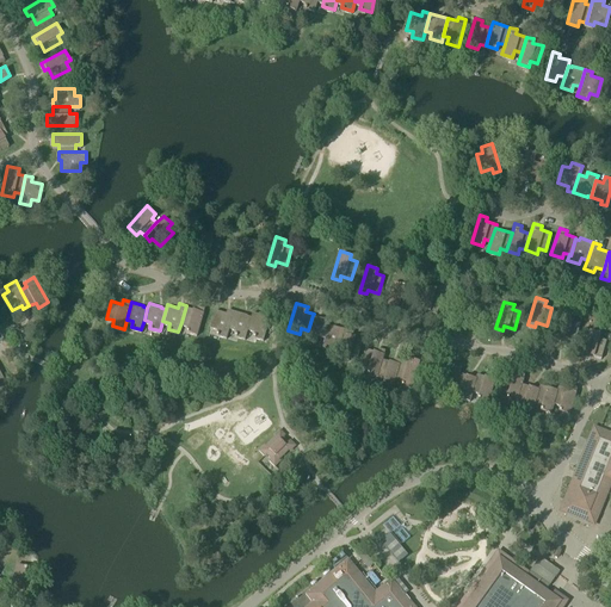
[(186,305),(181,322),(187,323),(186,329),(197,333),(204,307),(197,304),(196,308),(186,305)]
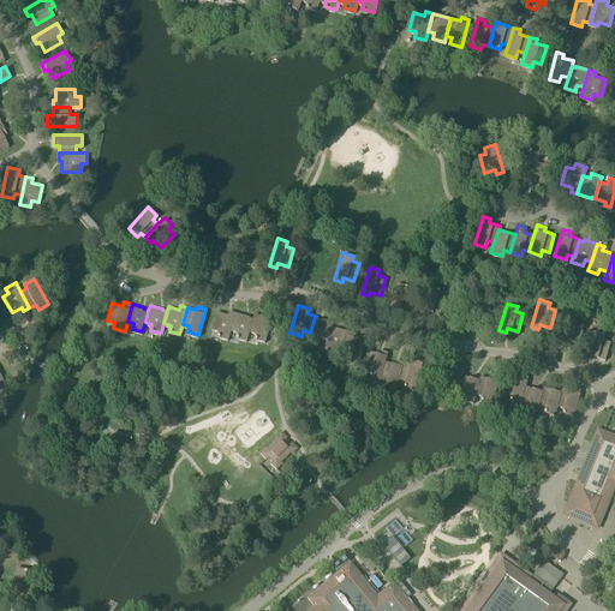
[(228,339),(231,329),(236,311),(230,309),(227,313),(218,310),(212,328),(218,330),(216,335),(228,339)]
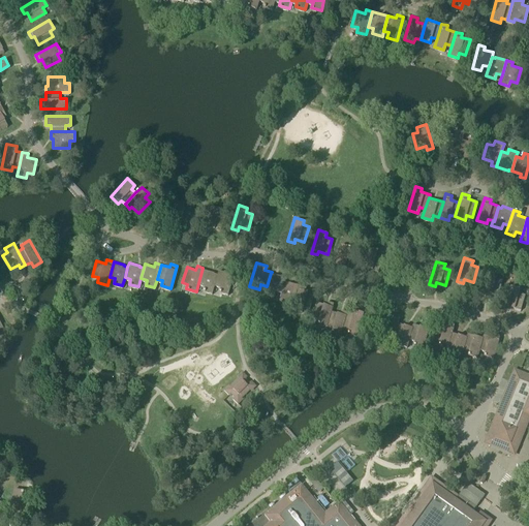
[(218,269),(217,273),(214,283),(215,284),(220,285),(219,290),(227,292),(235,269),(226,267),(225,271),(218,269)]
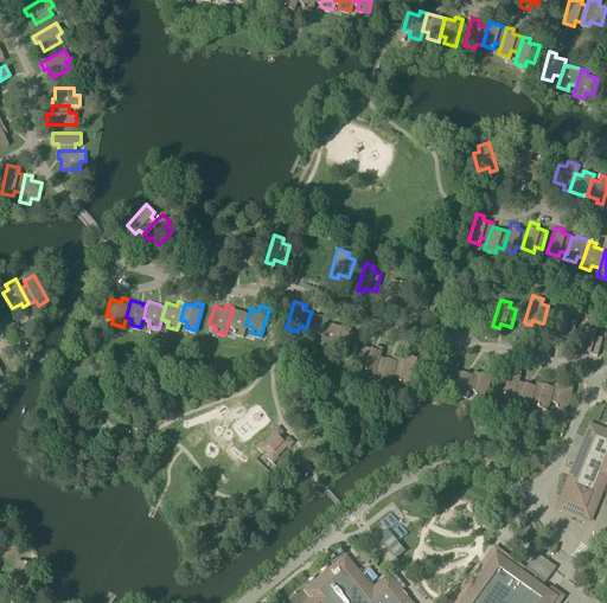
[(244,310),(232,307),(228,325),(234,326),(232,332),(243,335),(247,326),(246,325),(249,313),(244,312),(244,310)]
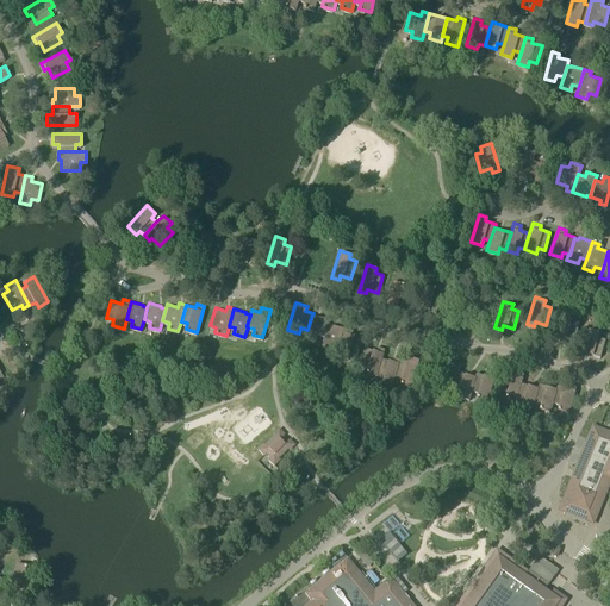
[(572,318),(573,313),(562,310),(555,337),(562,339),(564,335),(573,338),(579,320),(572,318)]
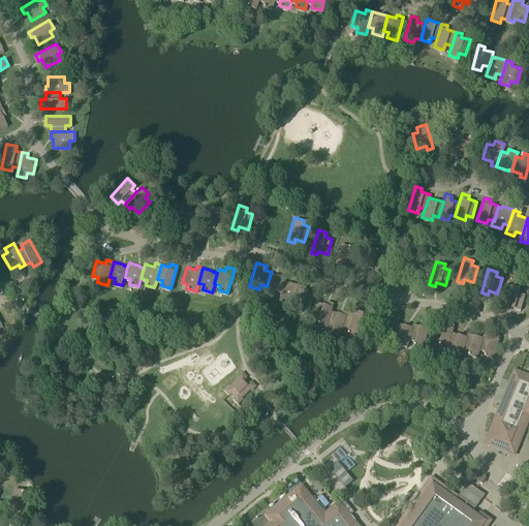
[(274,274),(271,273),(267,286),(265,292),(274,296),(275,289),(281,291),(285,280),(286,276),(275,273),(274,274)]
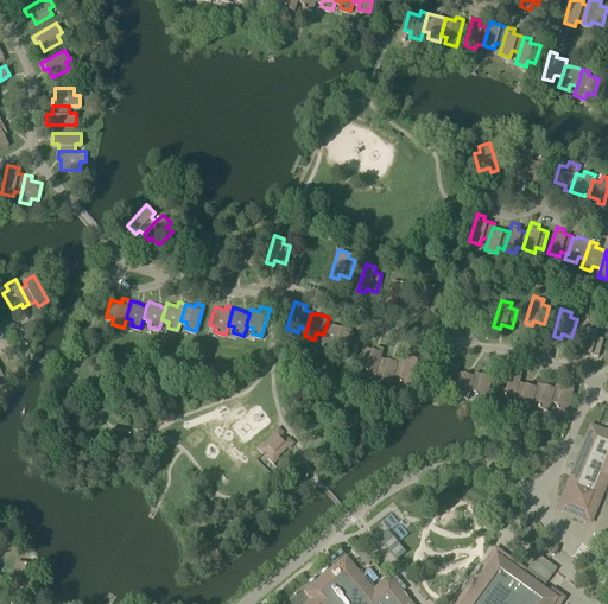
[(333,342),(340,344),(344,326),(331,322),(331,323),(328,322),(323,335),(321,343),(331,347),(333,342)]
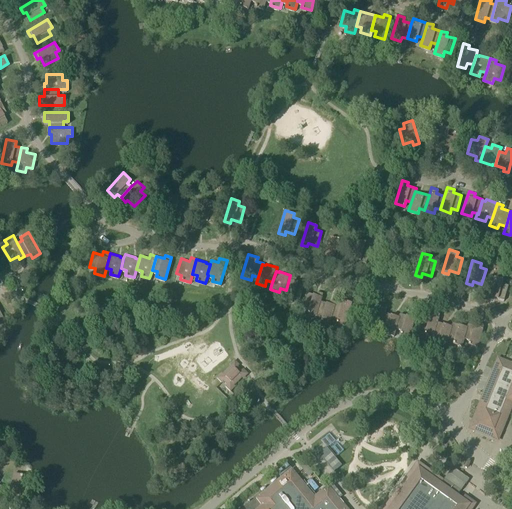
[(297,277),(290,275),(286,290),(283,298),(292,301),(294,295),(300,297),(304,283),(296,280),(297,277)]
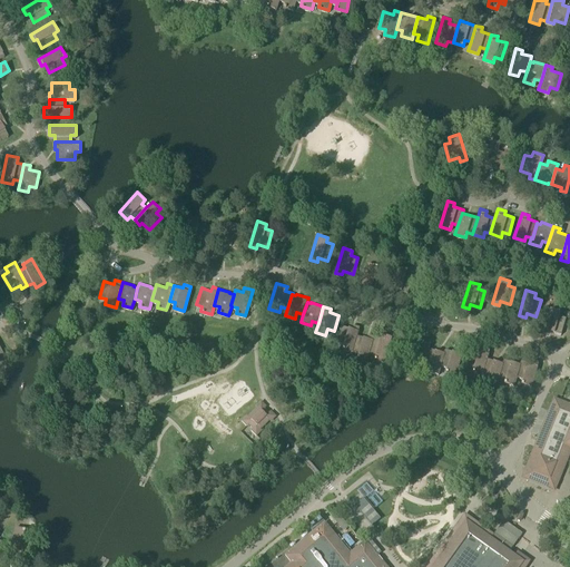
[(559,313),(560,309),(550,306),(543,331),(550,333),(551,330),(561,332),(566,315),(559,313)]
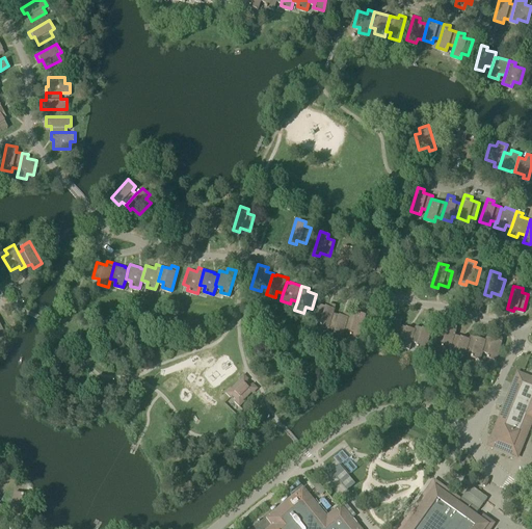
[(328,326),(334,311),(336,302),(329,300),(327,305),(319,302),(314,318),(320,319),(319,324),(328,326)]
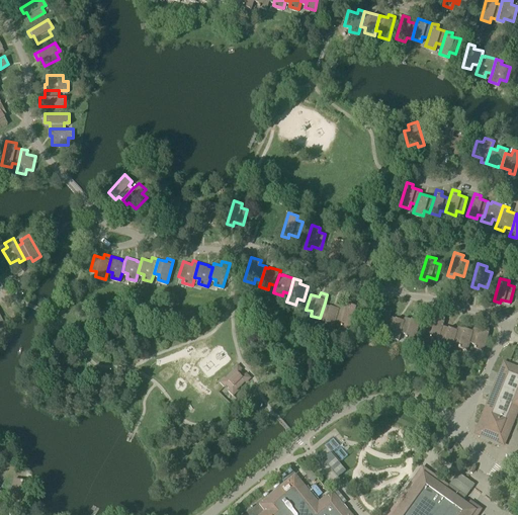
[(340,305),(336,319),(341,321),(340,325),(349,328),(355,304),(347,302),(345,306),(340,305)]
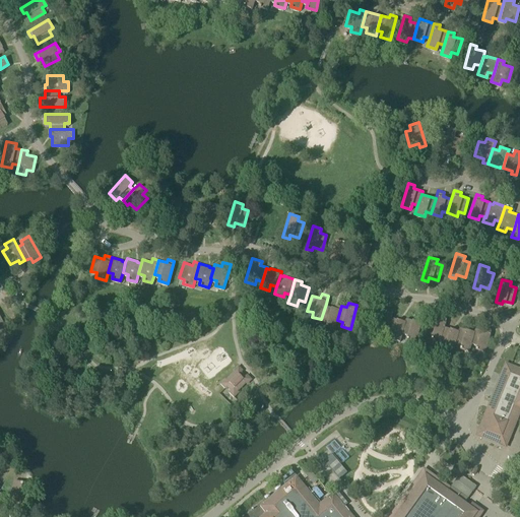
[(334,307),(326,304),(321,319),(327,321),(325,326),(335,328),(337,320),(341,306),(335,304),(334,307)]
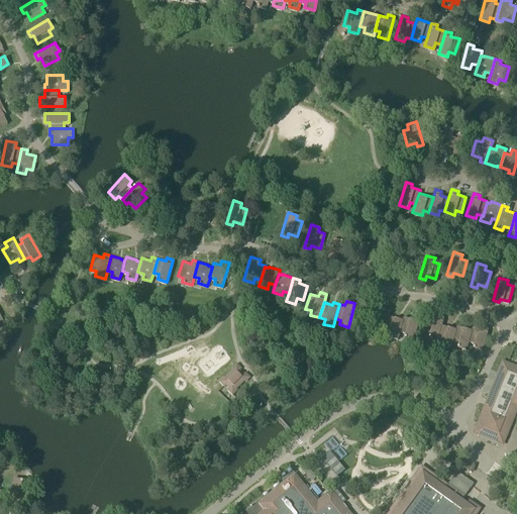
[(385,328),(389,314),(391,306),(385,304),(384,308),(375,305),(370,320),(377,321),(375,326),(385,328)]
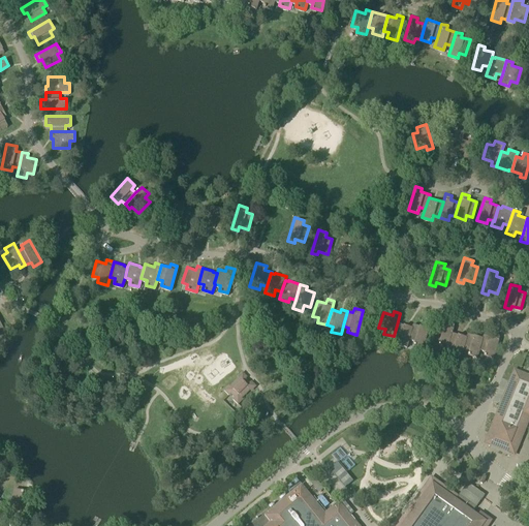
[(447,346),(452,331),(455,322),(447,320),(446,325),(438,321),(433,337),(439,339),(438,344),(447,346)]
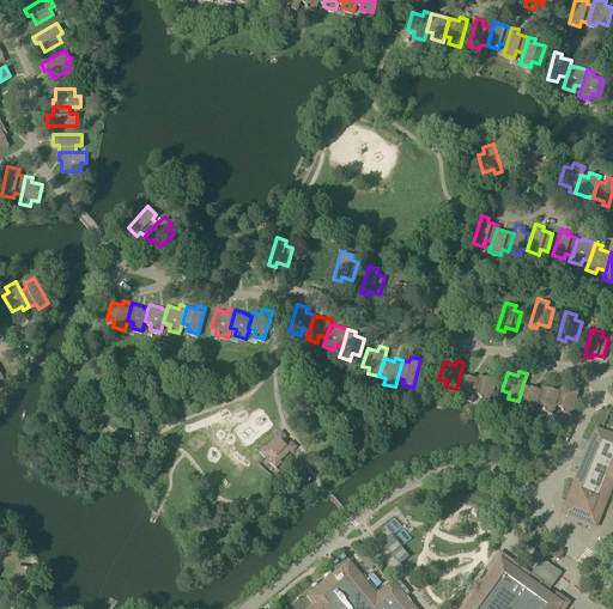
[(461,372),(456,389),(462,391),(461,396),(472,400),(474,391),(479,376),(478,376),(471,373),(471,375),(461,372)]
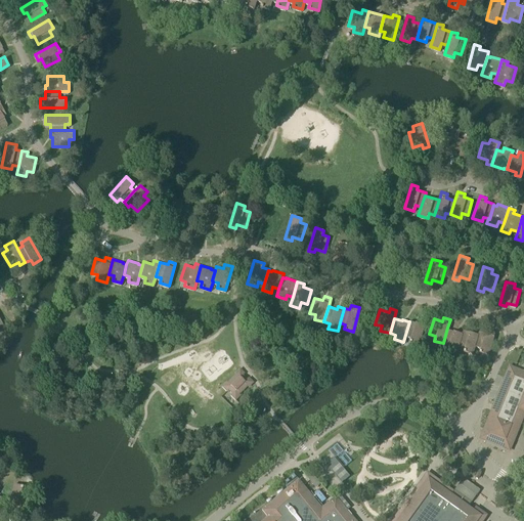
[(409,321),(405,335),(410,336),(409,340),(419,343),(425,320),(420,318),(419,321),(408,319),(408,321),(409,321)]
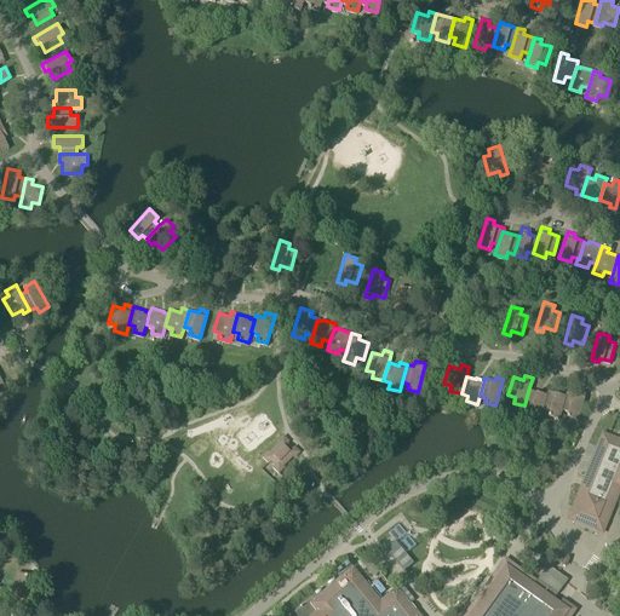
[(538,390),(529,387),(524,406),(530,408),(529,414),(540,416),(544,406),(549,391),(546,391),(539,389),(538,390)]
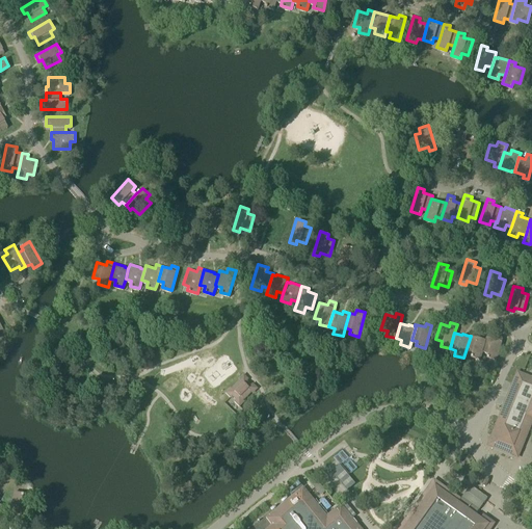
[(480,359),(483,350),(486,338),(485,337),(479,335),(479,337),(470,334),(469,336),(471,336),(467,348),(472,350),(470,355),(480,359)]
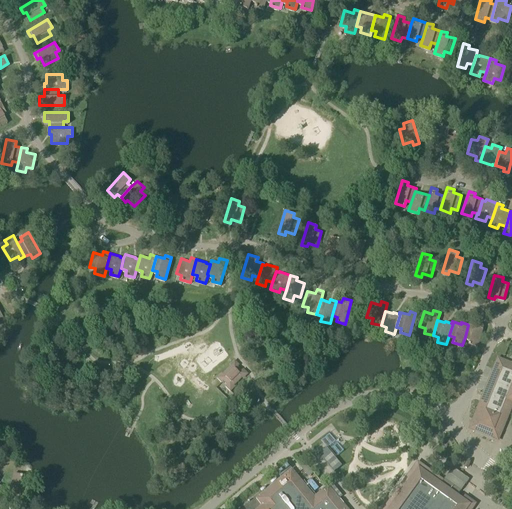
[(468,343),(477,346),(483,326),(467,322),(467,324),(468,325),(465,337),(469,338),(468,343)]
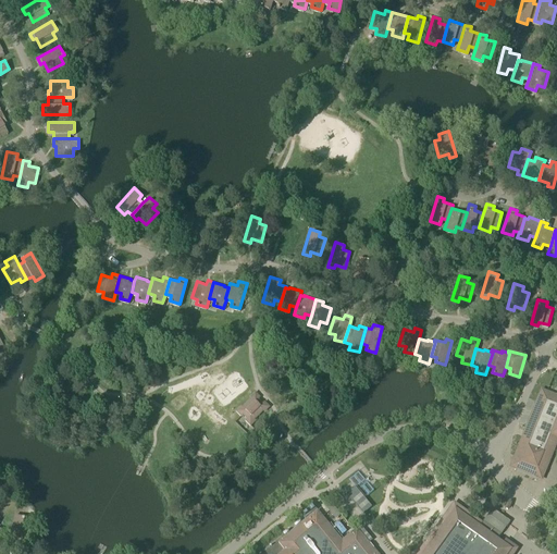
[(527,429),(512,463),(541,475),(556,433),(556,393),(541,386),(524,428),(527,429)]
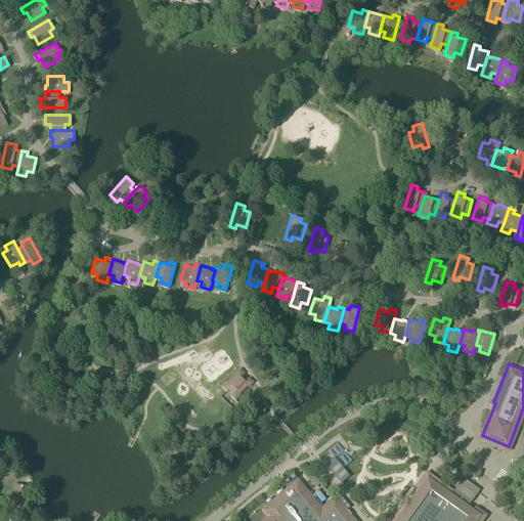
[(227,381),(226,380),(221,385),(226,390),(228,388),(232,392),(230,393),(235,398),(241,394),(239,392),(248,384),(249,385),(253,381),(249,376),(247,377),(244,373),(245,372),(239,366),(234,371),(236,373),(227,381)]
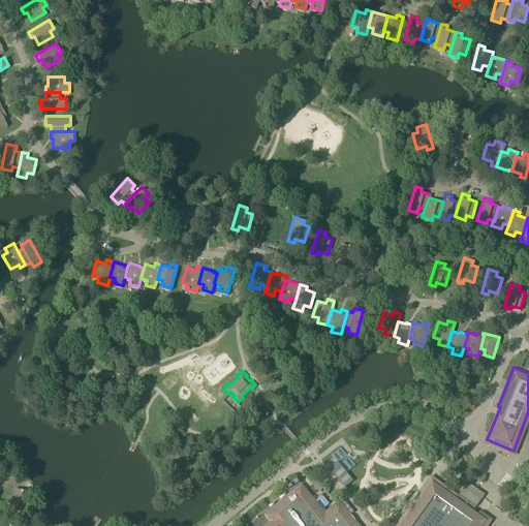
[(300,482),(296,476),(284,486),(289,491),(300,482)]
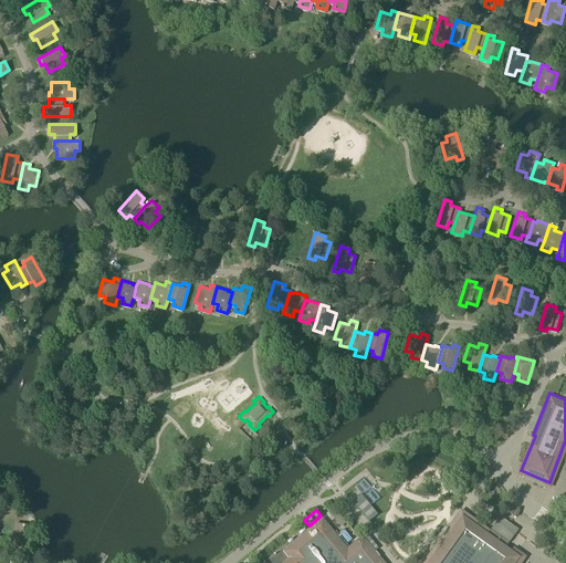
[(513,562),(520,555),(505,545),(519,528),(500,514),(488,532),(462,514),(436,551),(432,549),(421,562),(513,562)]
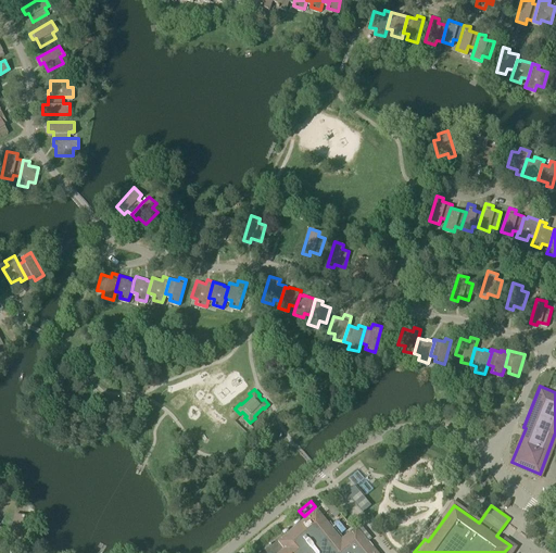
[(378,552),(379,552),(356,525),(341,538),(316,507),(278,539),(285,547),(276,552),(378,552)]
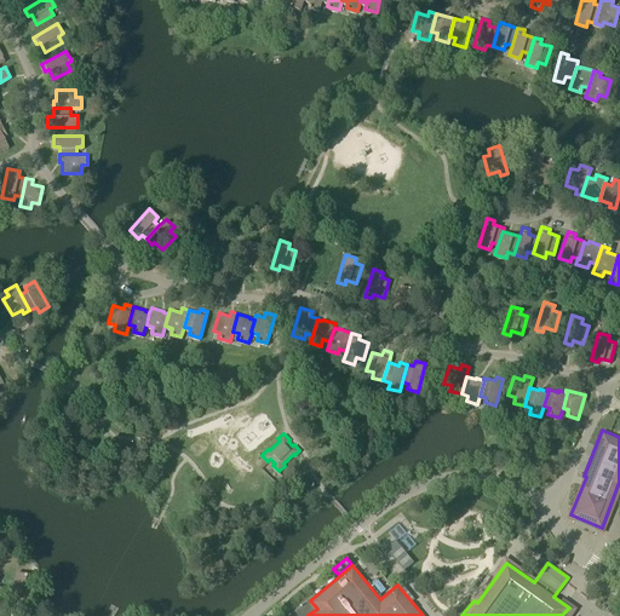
[(27,574),(17,570),(9,597),(17,599),(17,597),(28,599),(33,581),(26,579),(27,574)]
